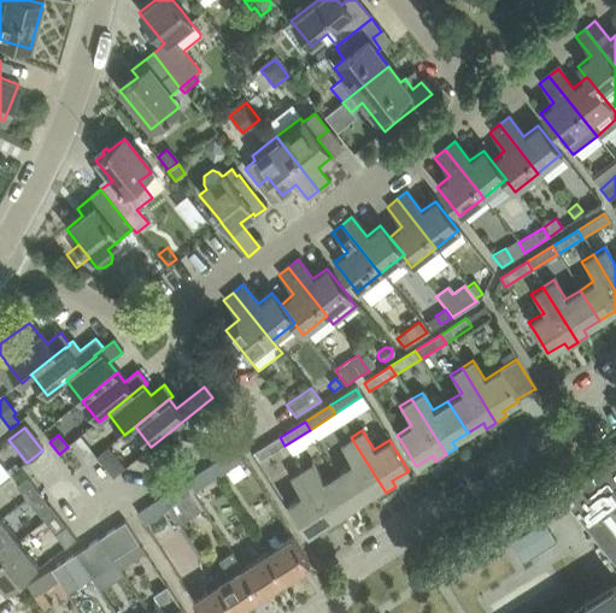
[(69,444),(70,446),(86,465),(95,458),(78,437),(69,444)]
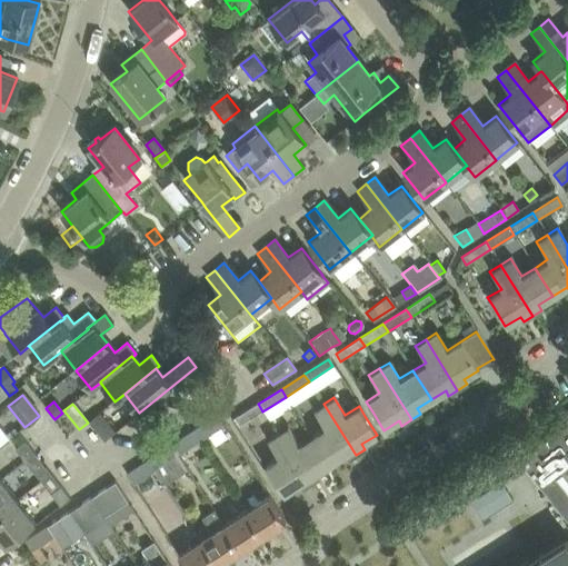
[(258,415),(262,411),(258,404),(235,419),(239,426),(258,415)]
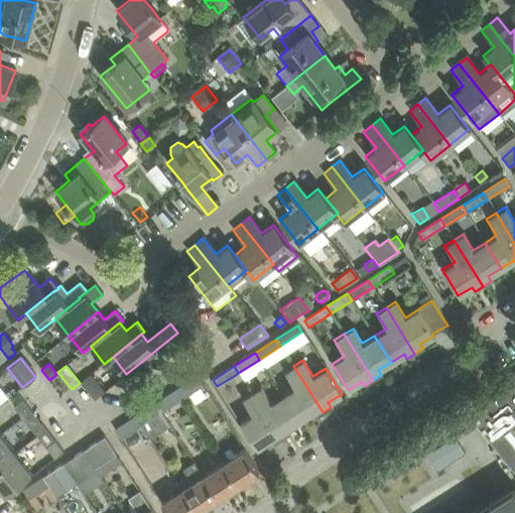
[(323,412),(293,366),(283,372),(294,388),(282,396),(298,421),(311,413),(314,417),(323,412)]
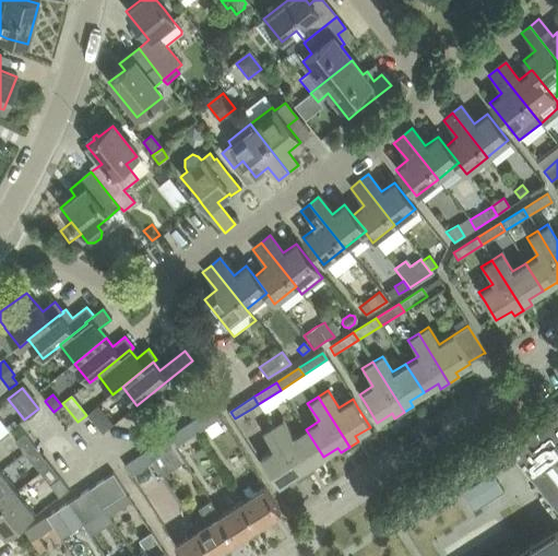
[(175,448),(204,429),(211,439),(222,432),(216,422),(220,420),(218,418),(212,409),(168,438),(175,448)]
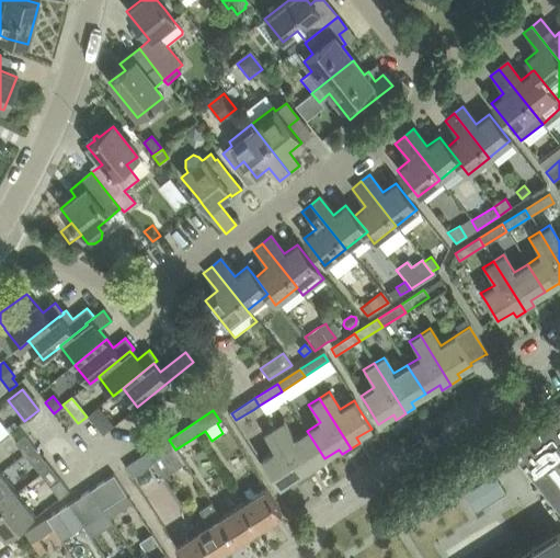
[(559,557),(559,416),(558,414),(510,453),(532,480),(537,488),(543,482),(549,490),(550,489),(559,502),(559,538),(536,555),(532,557),(518,557),(559,557)]
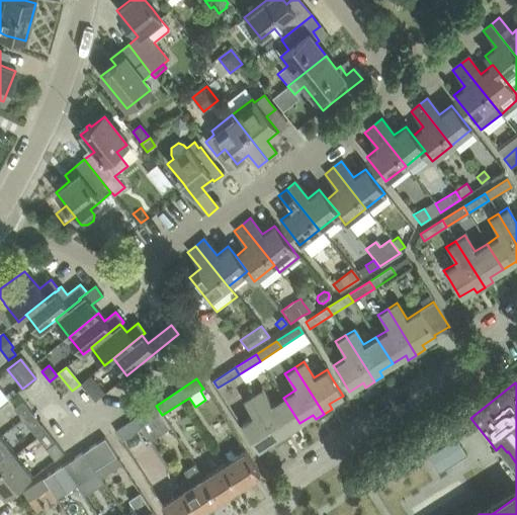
[(286,431),(299,423),(283,398),(272,405),(261,389),(252,395),(281,441),(290,436),(286,431)]
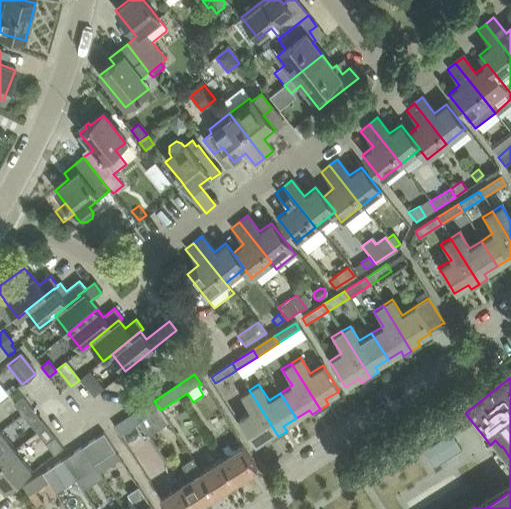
[(270,441),(278,436),(249,390),(240,396),(250,412),(238,420),(243,428),(254,445),(267,437),(270,441)]
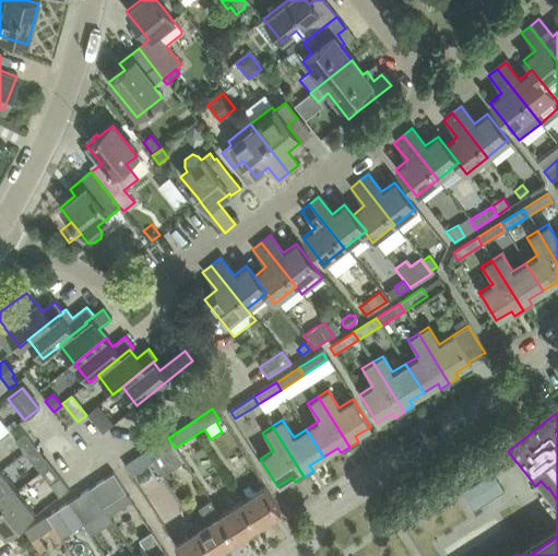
[(14,442),(23,453),(33,446),(23,435),(14,442)]
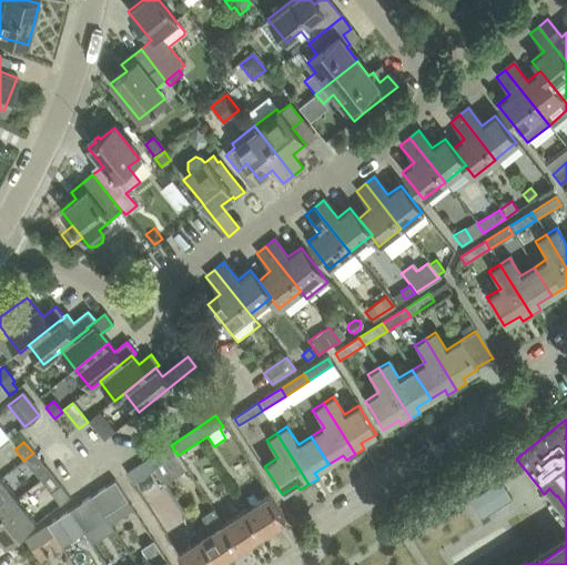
[(186,470),(178,456),(178,455),(171,445),(149,460),(157,471),(155,471),(164,485),(186,470)]
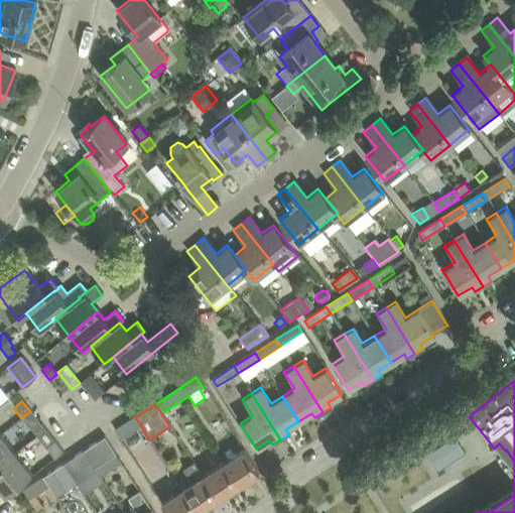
[(30,428),(38,422),(30,411),(21,418),(30,428)]
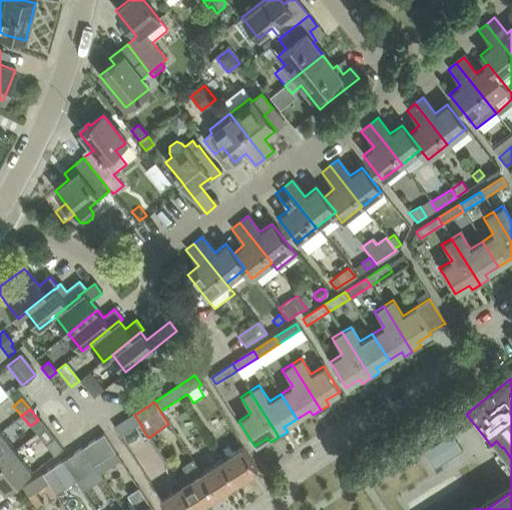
[(136,428),(140,425),(141,425),(134,415),(113,428),(119,438),(136,428)]
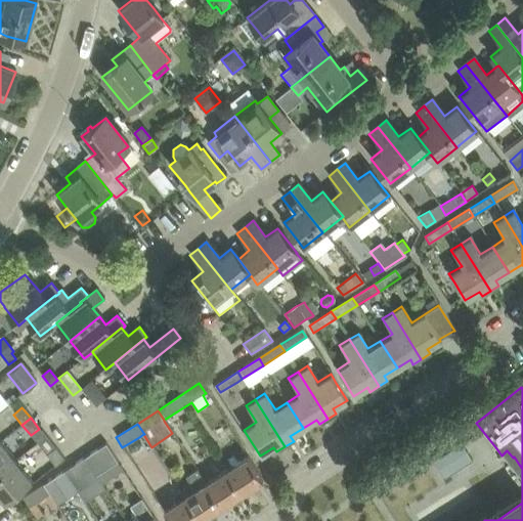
[(0,475),(15,464),(0,443),(0,475)]
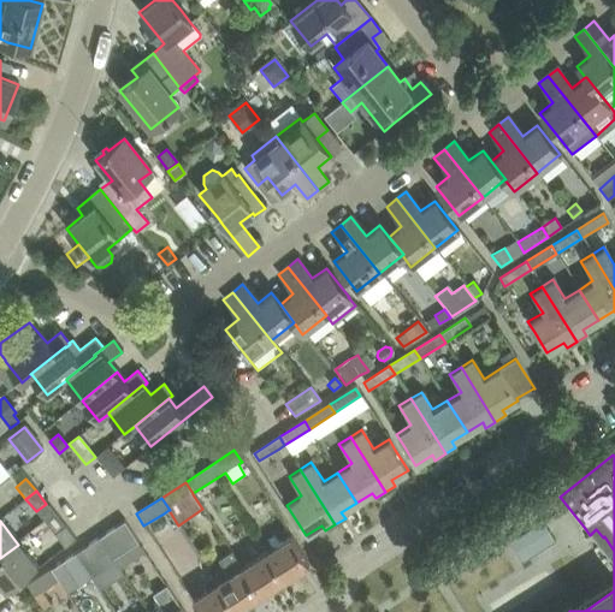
[(124,522),(99,539),(112,559),(137,542),(124,522)]
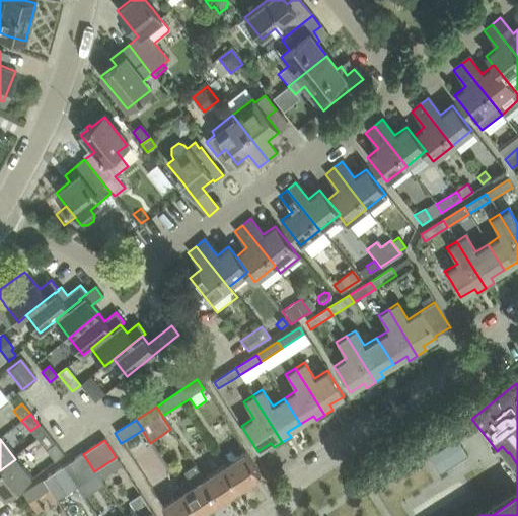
[(136,440),(125,447),(134,461),(145,454),(136,440)]
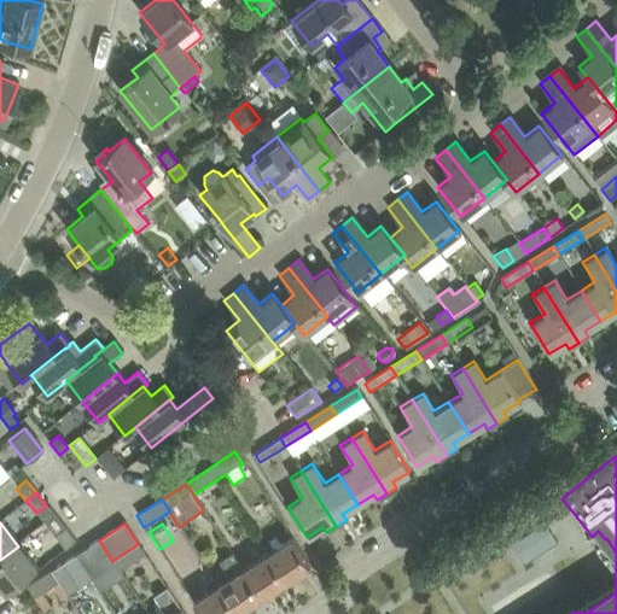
[(523,565),(557,544),(543,524),(511,544),(523,565)]
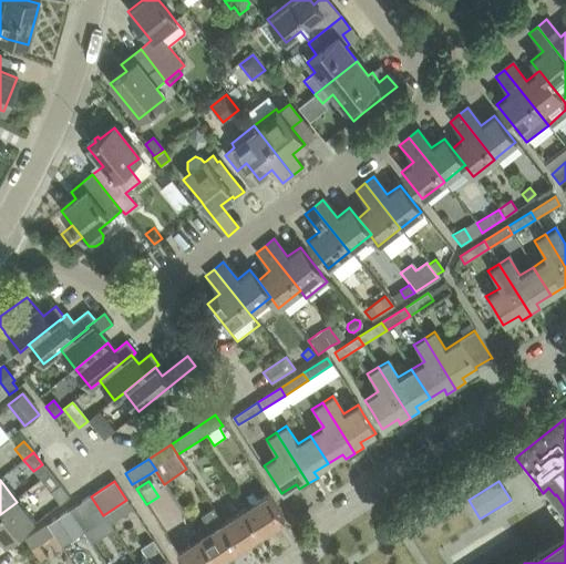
[(50,493),(59,505),(69,498),(65,493),(59,485),(50,492),(50,493)]
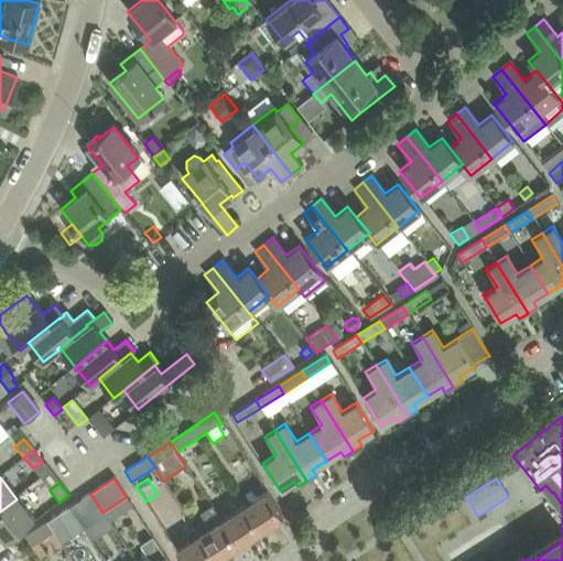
[(242,507),(259,532),(282,517),(270,499),(266,493),(242,507)]
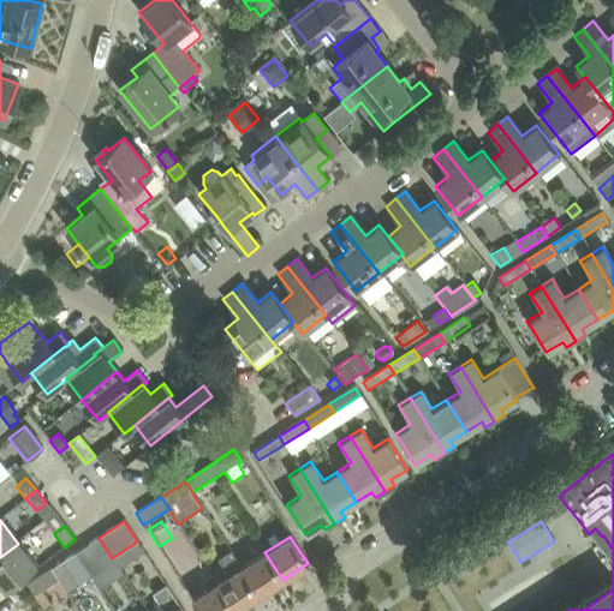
[(90,576),(114,561),(112,558),(99,538),(75,553),(90,576)]
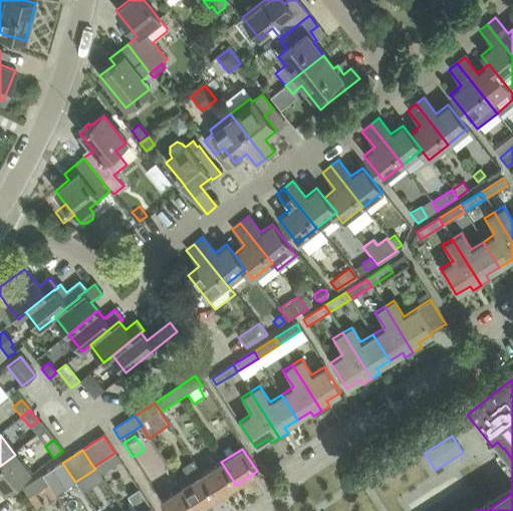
[(29,472),(15,455),(0,466),(0,487),(4,492),(29,472)]
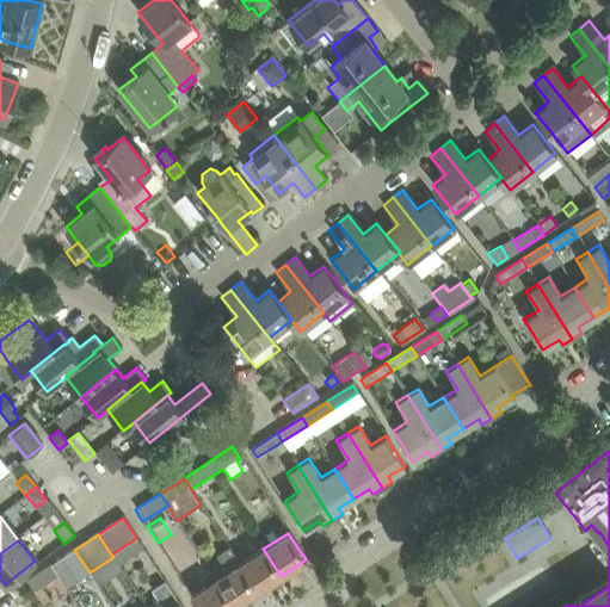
[(215,580),(232,606),(234,606),(257,590),(239,564),(228,547),(215,556),(226,573),(215,580)]
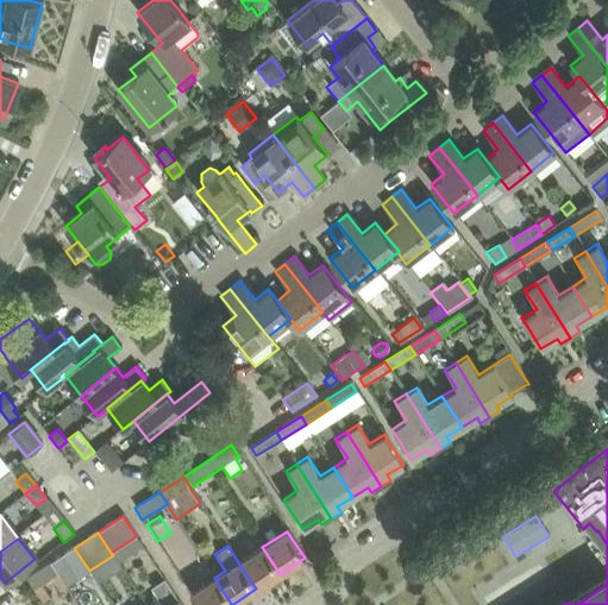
[(256,588),(280,574),(262,547),(238,562),(256,588)]
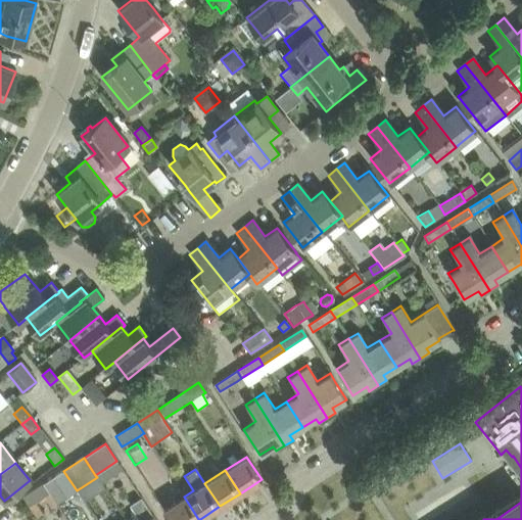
[(63,471),(43,484),(49,493),(56,505),(77,490),(63,471)]
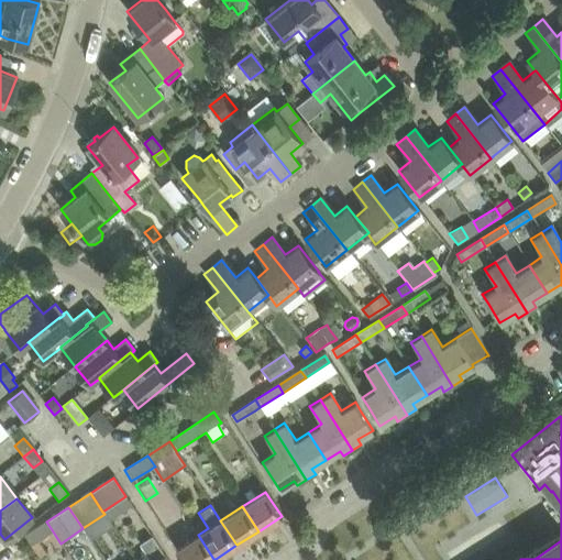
[(41,525),(24,536),(25,538),(31,547),(32,546),(39,558),(45,553),(37,542),(47,536),(41,525)]
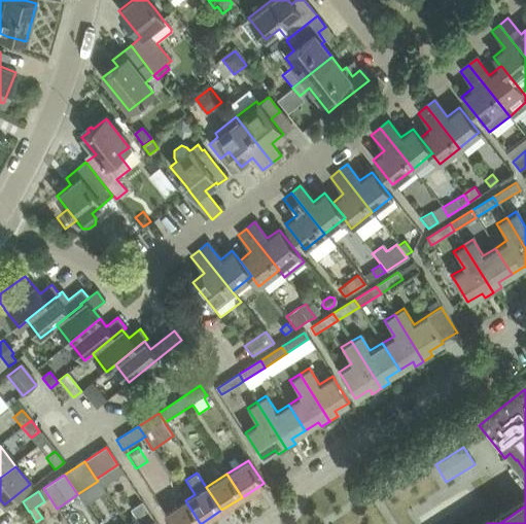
[(164,514),(168,520),(170,523),(200,523),(185,500),(164,514)]
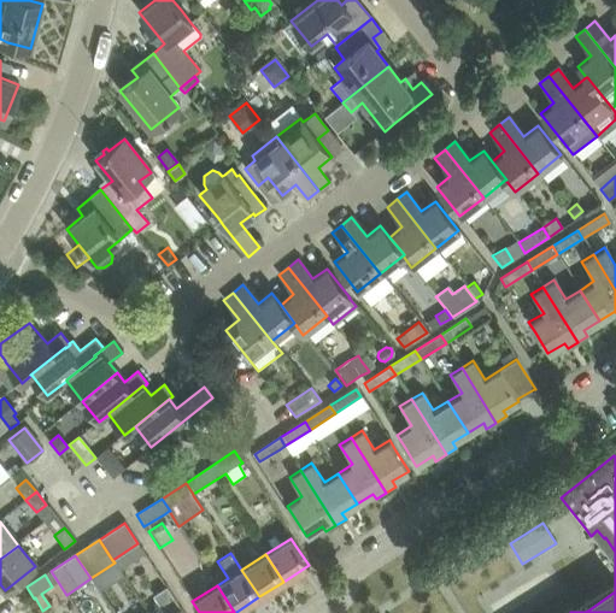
[(182,612),(180,608),(166,587),(152,596),(163,612),(182,612)]
